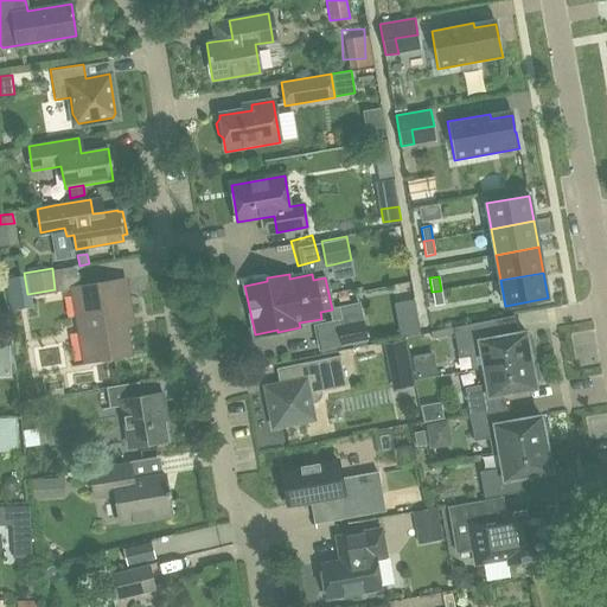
[(125,279),(72,287),(84,362),(131,355),(123,308),(129,307),(125,279)]
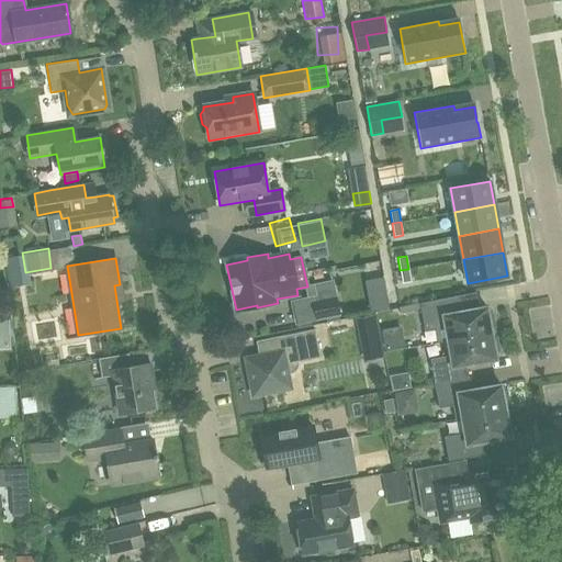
[(303,265),(311,292),(330,287),(323,259),(303,265)]
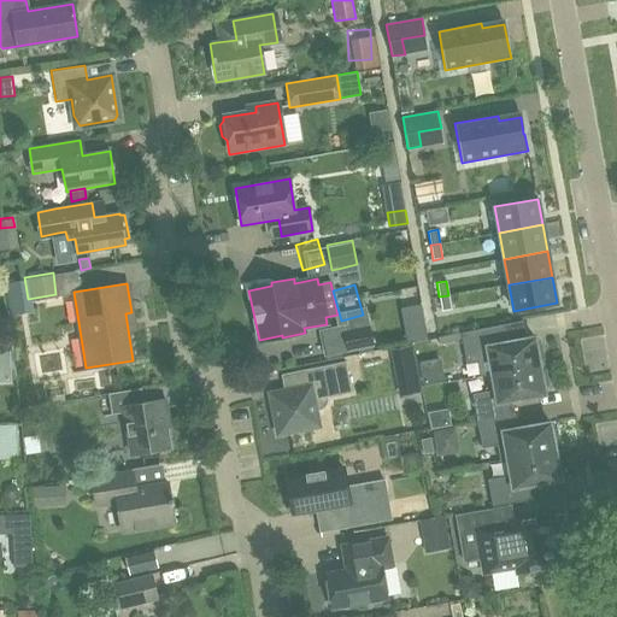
[(448,295),(439,297),(441,311),(451,310),(448,295)]
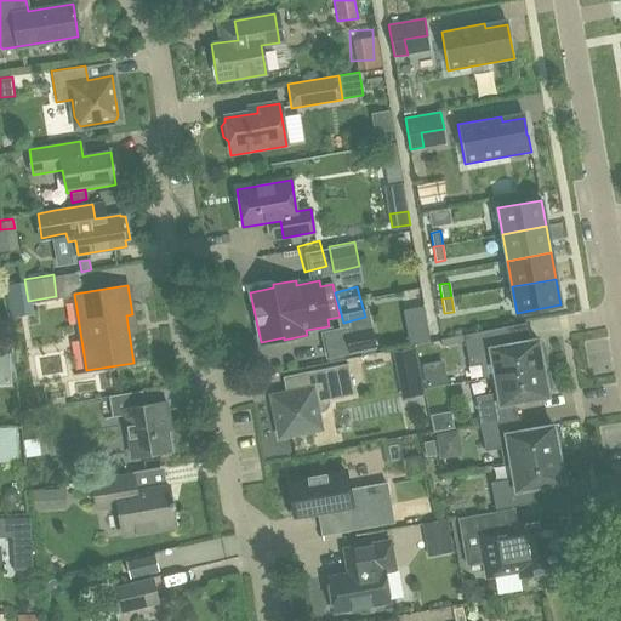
[(370,329),(347,334),(351,352),(351,353),(363,349),(374,347),(370,329)]
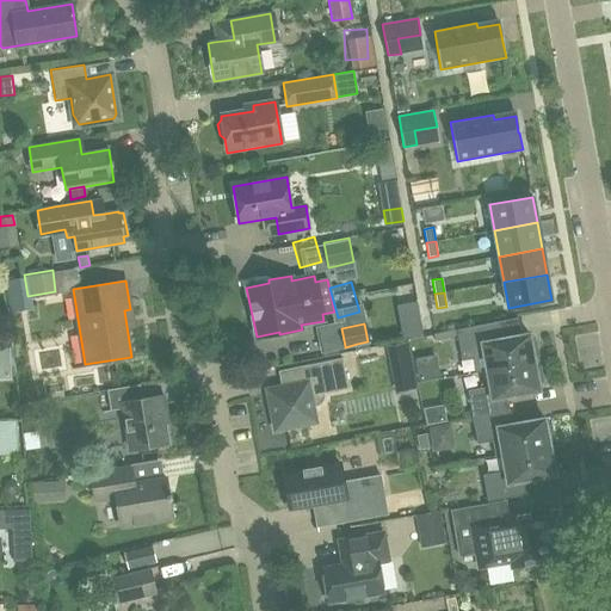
[(494,323),(456,329),(457,335),(462,359),(485,355),(487,371),(534,363),(532,356),(537,355),(535,340),(530,341),(529,334),(497,340),(494,323)]
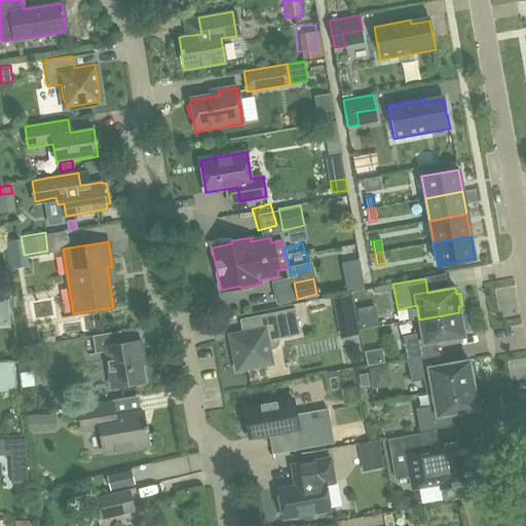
[(392,284),(373,288),(374,293),(393,289),(392,284)]
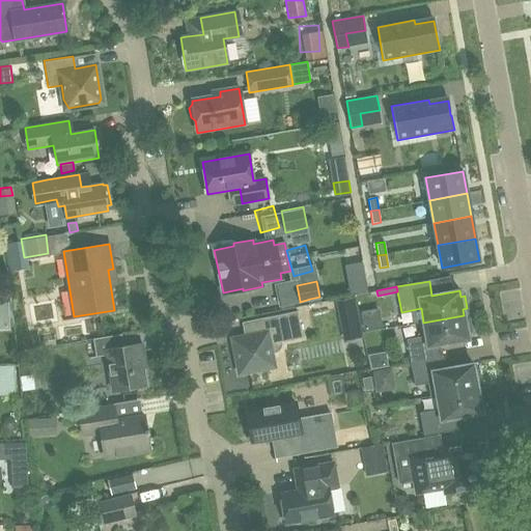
[(0,307),(9,307),(8,294),(0,294),(0,307)]
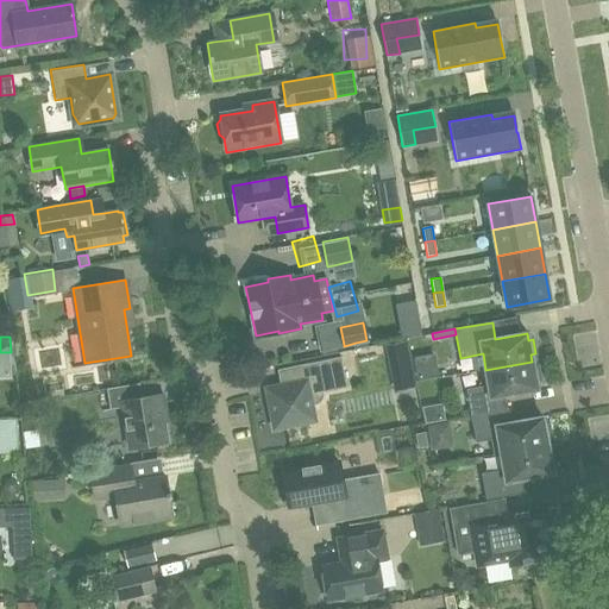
[(406,340),(387,344),(396,389),(415,385),(406,340)]
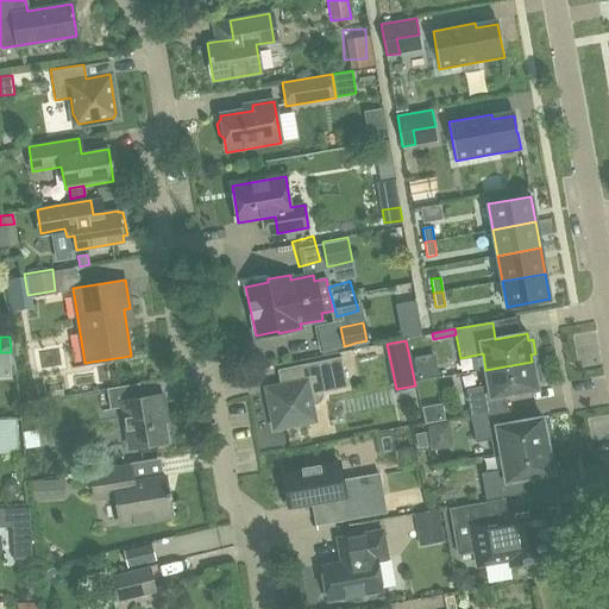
[(281,385),(267,388),(275,428),(315,420),(312,406),(313,406),(314,406),(315,405),(316,405),(318,405),(318,403),(319,403),(320,402),(320,401),(321,401),(321,400),(322,399),(322,397),(322,396),(324,395),(324,394),(324,393),(349,387),(341,356),(277,369),(281,385)]
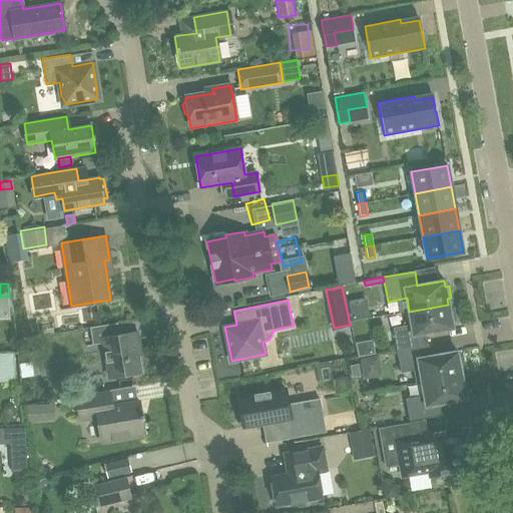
[(412,324),(393,328),(397,350),(428,345),(426,333),(452,328),(451,321),(455,321),(453,309),(449,310),(448,305),(409,312),(412,324)]
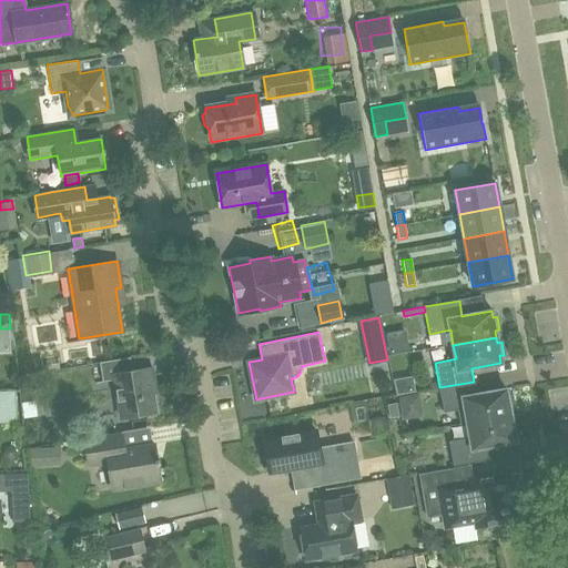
[(130,356),(99,361),(102,382),(114,379),(121,418),(155,413),(151,384),(155,384),(152,367),(132,371),(130,356)]
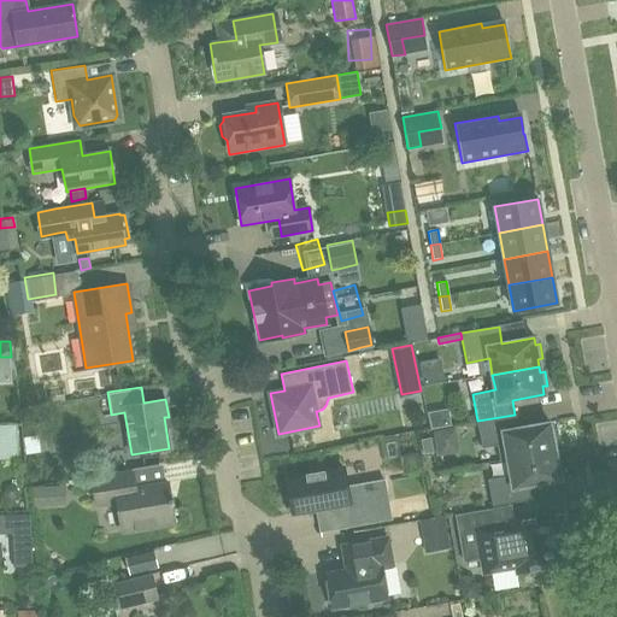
[(447,412),(427,416),(430,432),(450,428),(447,412)]
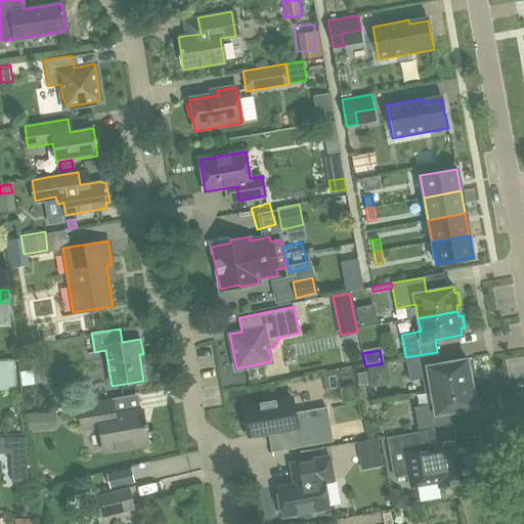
[(437,352),(405,357),(409,381),(422,378),(425,391),(431,390),(471,383),(470,378),(474,377),(472,364),(468,365),(467,359),(439,363),(437,352)]
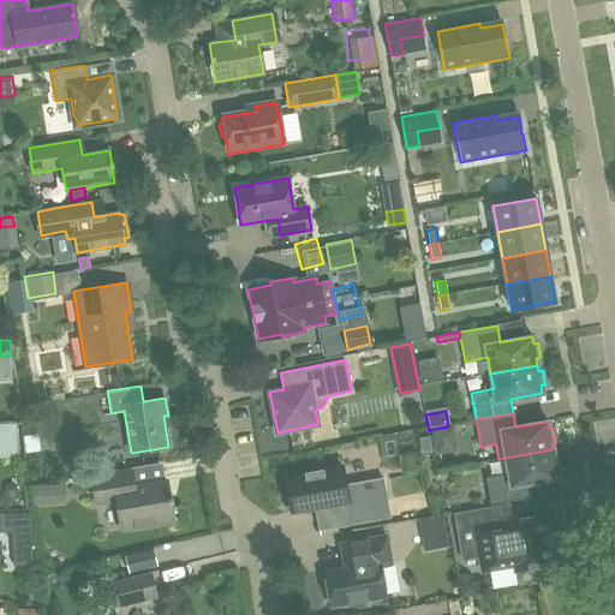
[(0,457),(18,457),(16,423),(0,423),(0,457)]
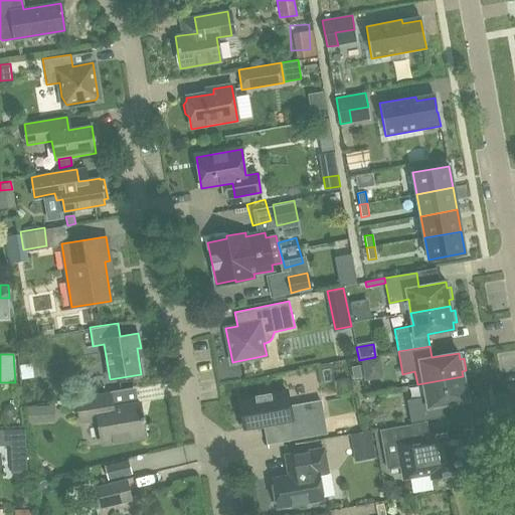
[(379,359),(361,362),(364,383),(383,379),(379,359)]
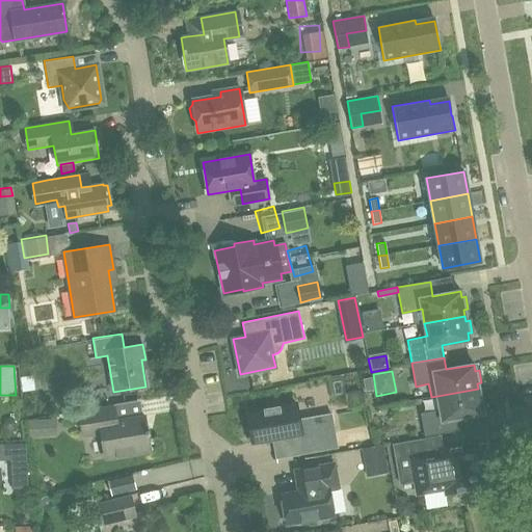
[(31,375),(20,376),(22,391),(33,389),(31,375)]
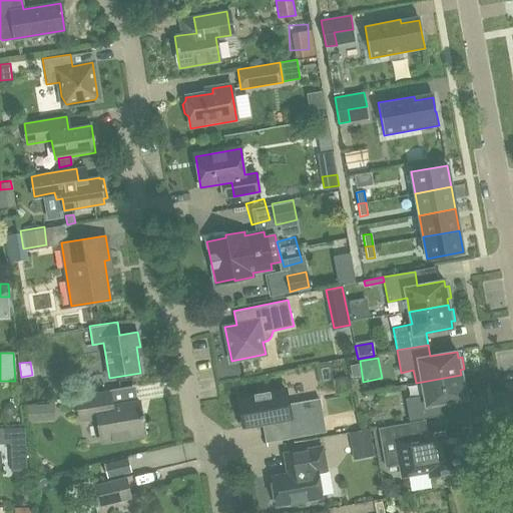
[(358,367),(350,369),(352,381),(360,379),(358,367)]
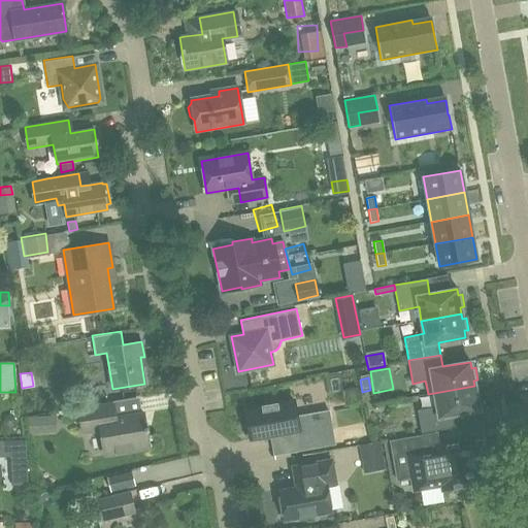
[(436,406),(418,410),(422,433),(454,427),(452,416),(479,410),(477,403),(482,403),(480,391),(475,391),(474,386),(434,393),(436,406)]
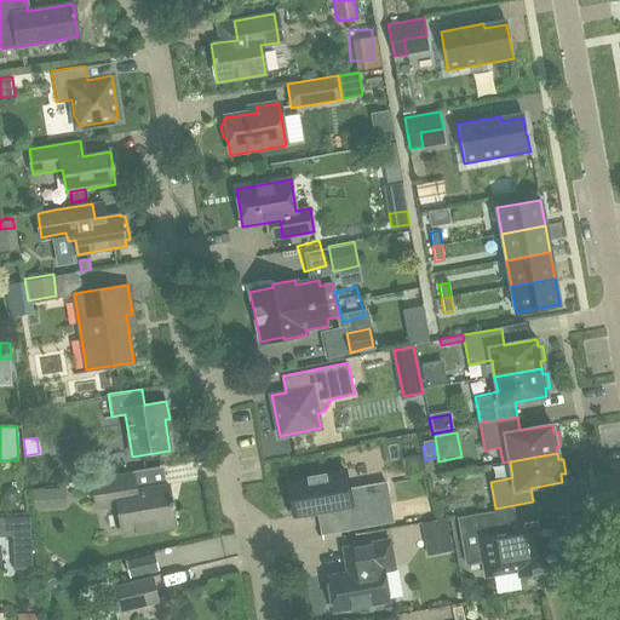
[(344,470),(288,481),(296,516),(317,512),(322,535),(394,522),(386,482),(348,489),(344,470)]
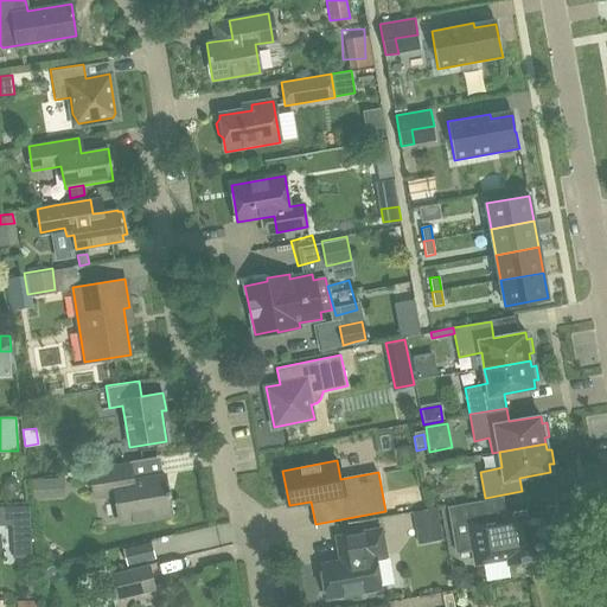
[(129,464),(89,471),(94,498),(114,494),(120,524),(172,516),(165,475),(133,481),(129,464)]
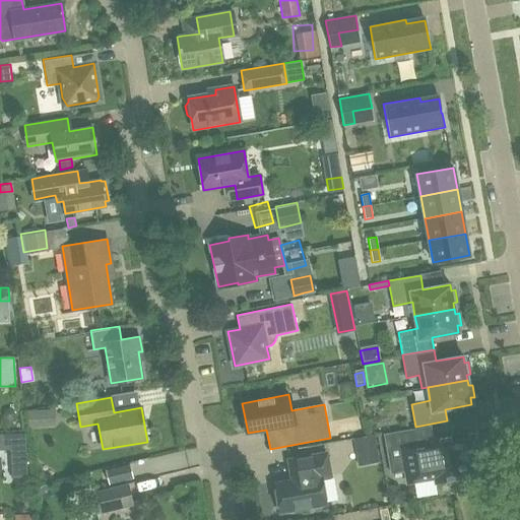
[(5,411),(3,415),(5,419),(10,420),(14,418),(15,414),(13,410),(9,409),(5,411)]
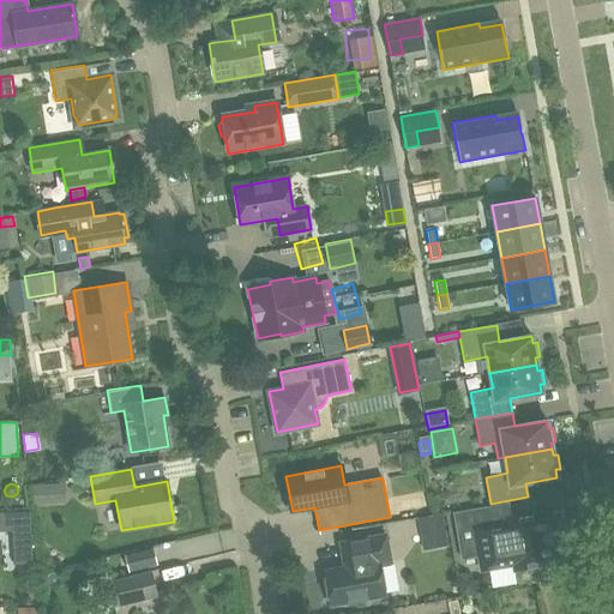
[(65,485),(32,486),(34,505),(65,504),(65,485)]
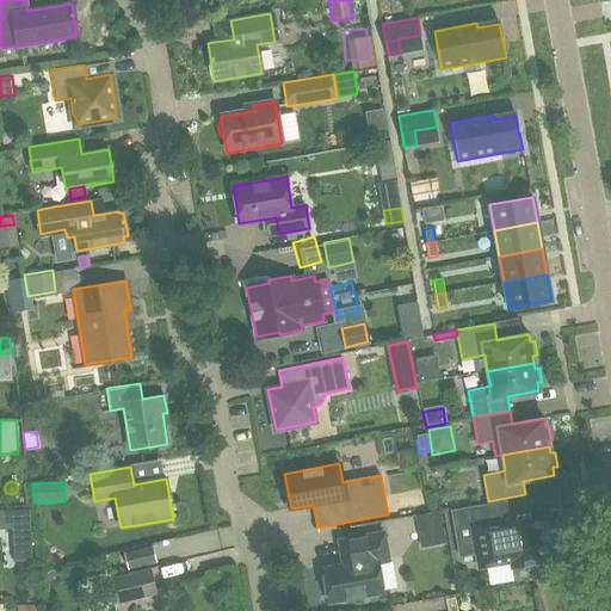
[(482,506),(452,511),(460,556),(476,553),(479,567),(511,561),(512,567),(550,561),(547,542),(549,541),(549,539),(547,541),(545,531),(548,531),(548,530),(544,530),(542,511),(504,518),(504,519),(485,523),(482,506)]
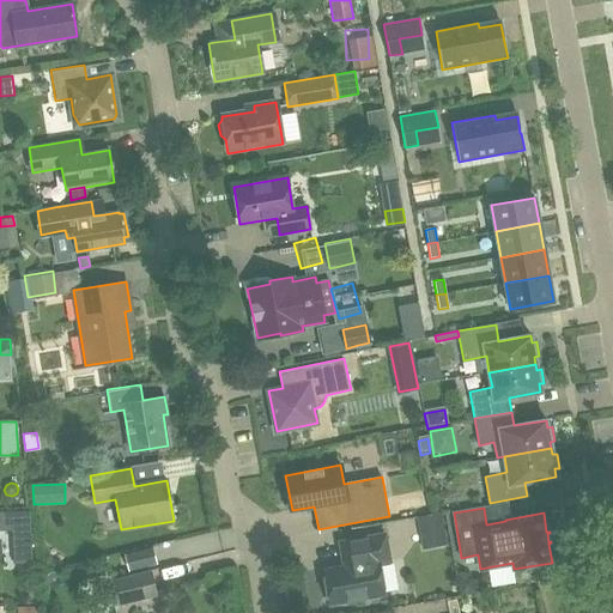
[(30,510),(0,510),(0,529),(12,529),(31,529),(30,510)]
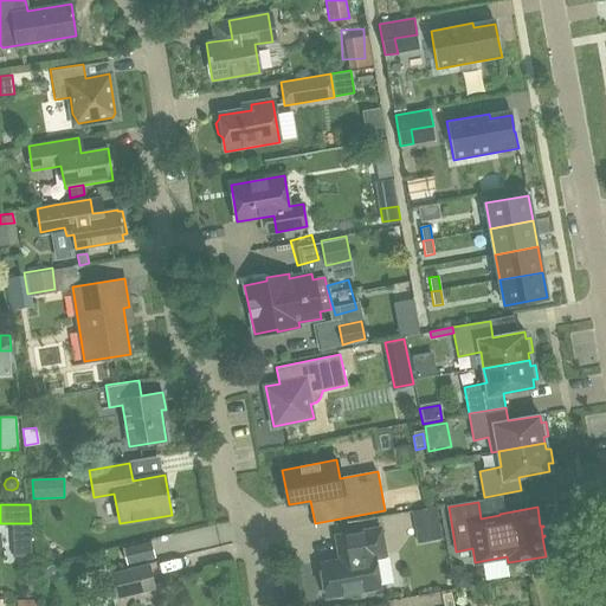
[(436,505),(411,510),(418,547),(443,542),(436,505)]
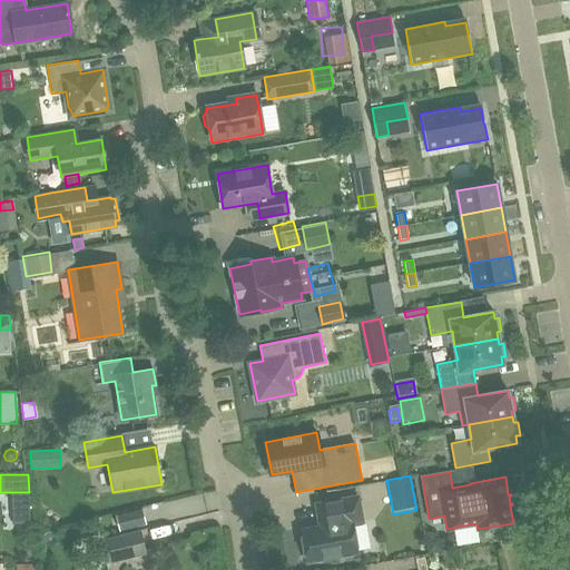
[(320,527),(301,530),(307,562),(357,552),(352,523),(362,522),(357,497),(316,504),(320,527)]
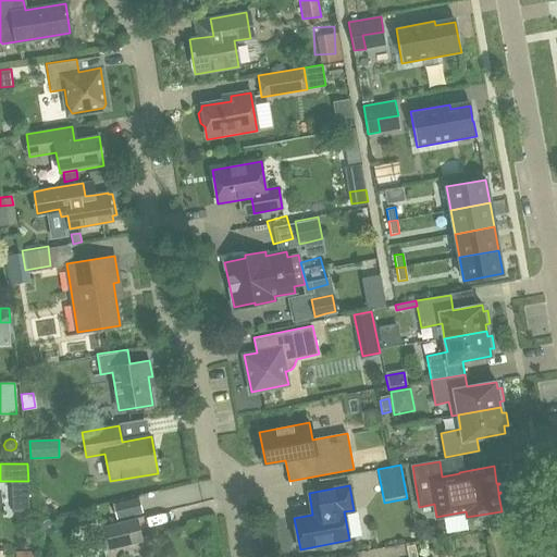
[(138,497),(112,504),(118,520),(143,512),(138,497)]
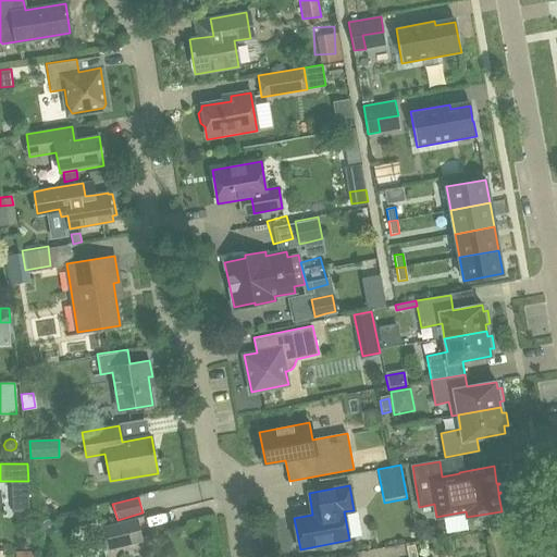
[(259,511),(247,514),(251,531),(263,528),(259,511)]
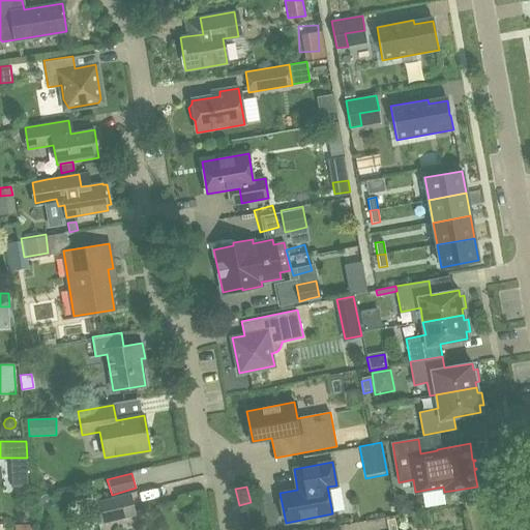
[(130,493),(93,502),(98,525),(136,514),(130,493)]
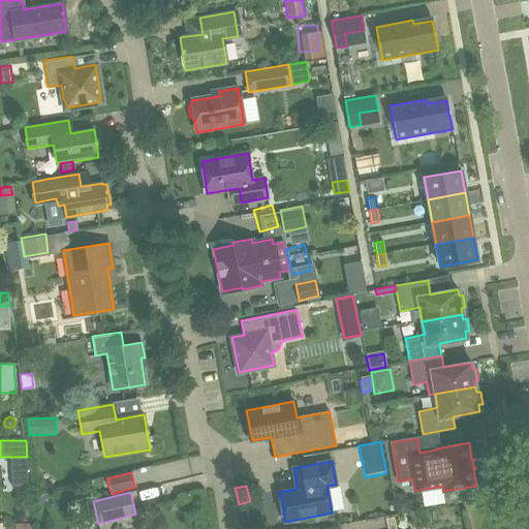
[(408,498),(395,500),(398,514),(410,511),(408,498)]
